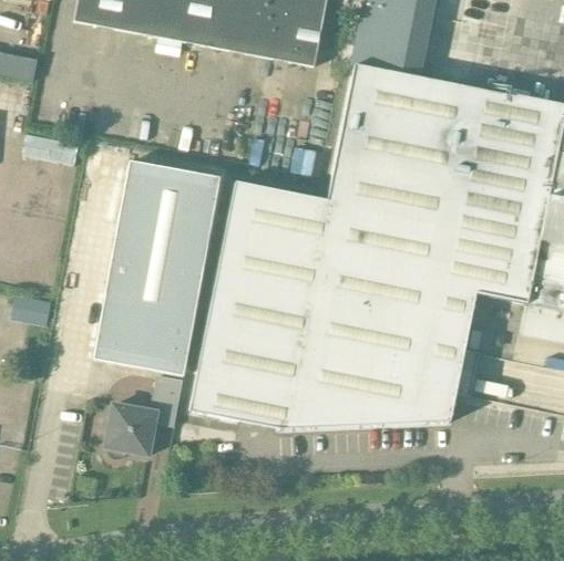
[(113,27),(118,0),(79,0),(75,19),(113,27)]
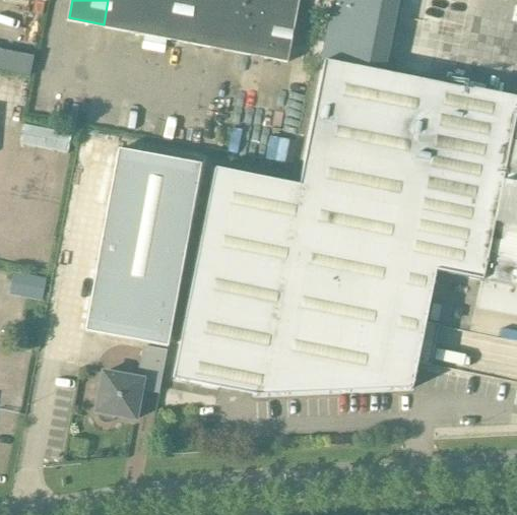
[(108,0),(104,24),(289,59),(301,0),(108,0)]
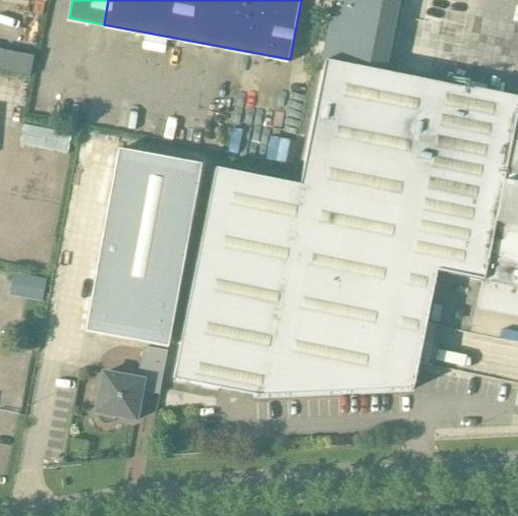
[(334,0),(323,56),(327,57),(387,69),(400,0),(334,0)]
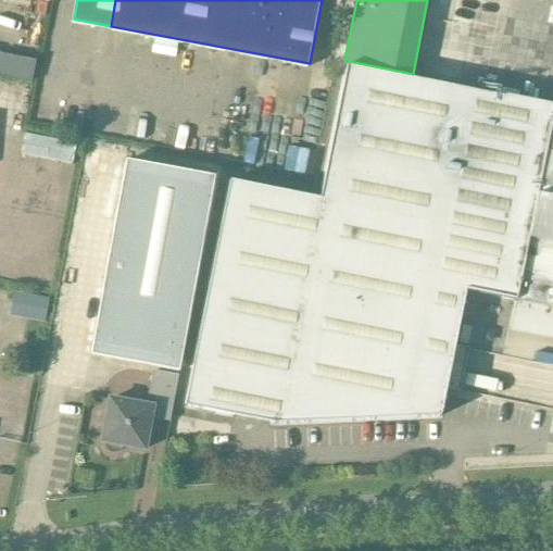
[(0,74),(30,79),(36,53),(0,47),(0,74)]
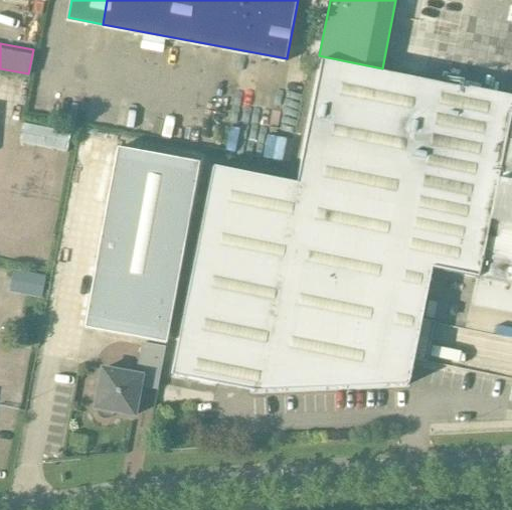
[(215,157),(173,372),(257,388),(409,381),(414,355),(428,358),(436,319),(422,316),(433,265),(484,276),(480,295),(511,301),(511,94),(382,68),(323,56),(299,173),(215,157)]
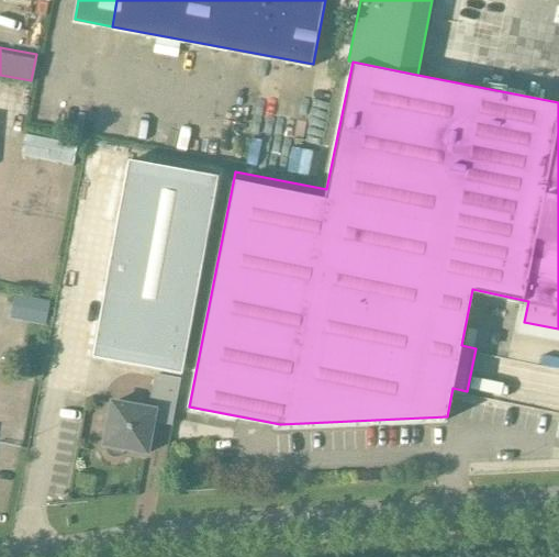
[(76,162),(79,141),(29,131),(24,151),(76,162)]
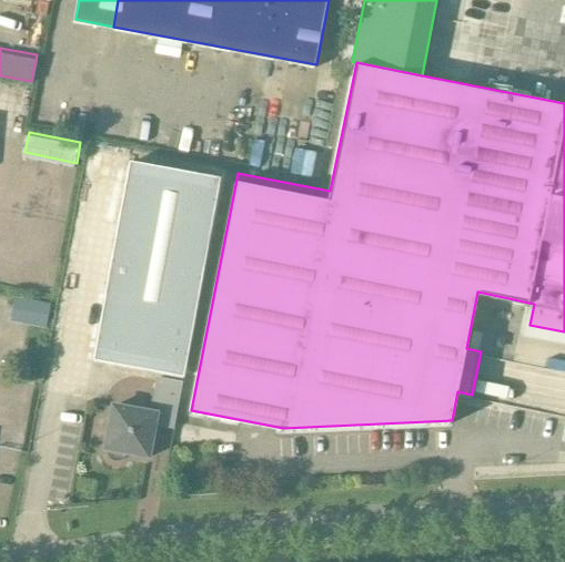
[(131,160),(102,315),(108,316),(101,354),(139,361),(138,367),(185,375),(222,176),(131,160)]
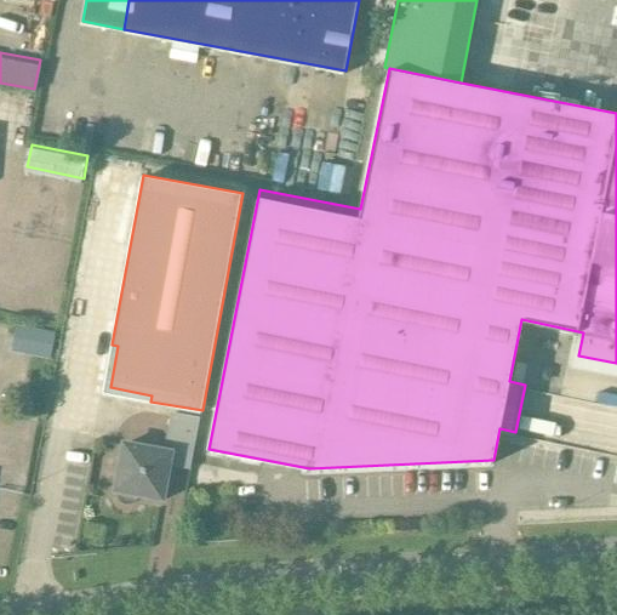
[(57,330),(18,323),(13,347),(52,354),(57,330)]
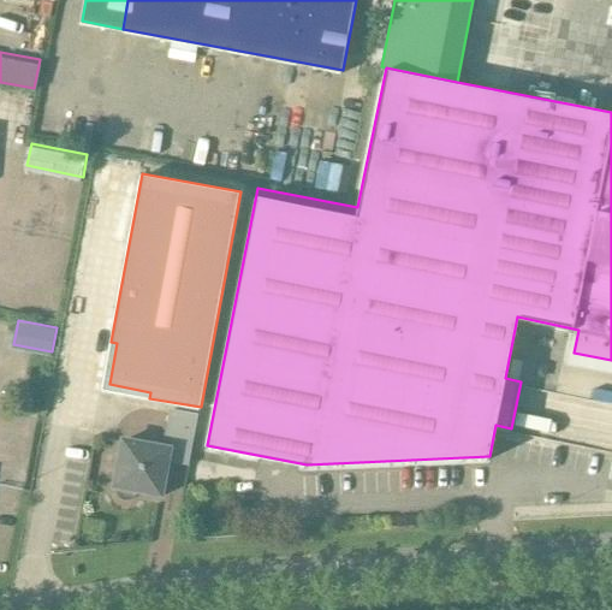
[(124,437),(116,484),(118,485),(119,490),(122,495),(126,497),(132,496),(136,493),(138,489),(162,493),(170,457),(190,461),(198,412),(172,407),(166,444),(124,437)]
